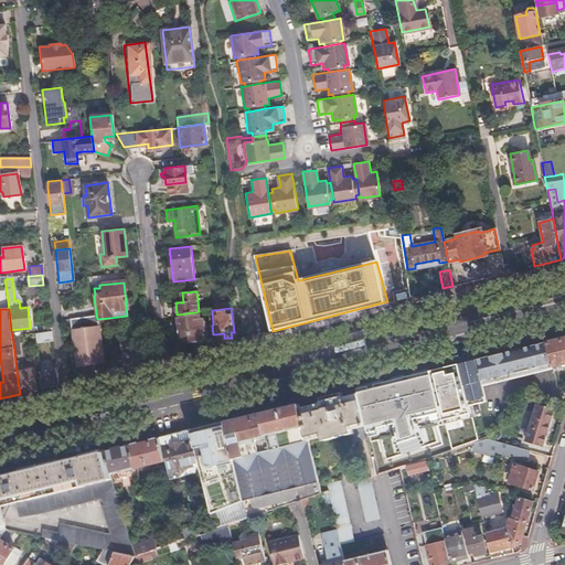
[(192,340),(194,350),(201,348),(200,339),(203,339),(201,329),(202,328),(199,317),(196,317),(195,312),(177,315),(179,336),(187,334),(187,341),(192,340)]
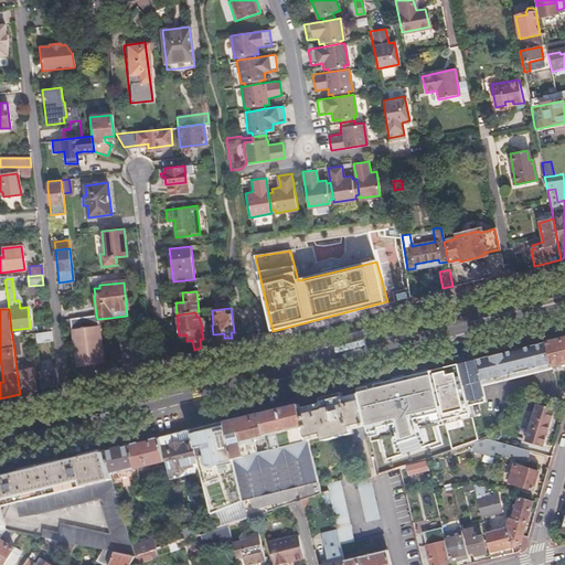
[(96,315),(70,318),(75,365),(104,361),(100,328),(98,328),(97,319),(96,315)]
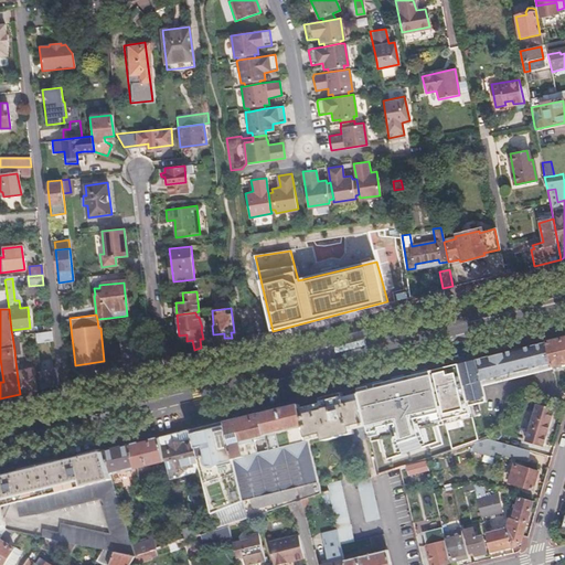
[(234,332),(235,340),(242,339),(240,322),(233,323),(234,332)]
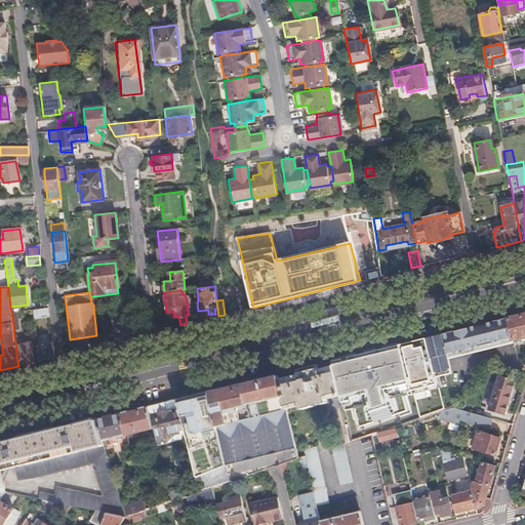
[(32,309),(33,317),(48,315),(47,307),(32,309)]
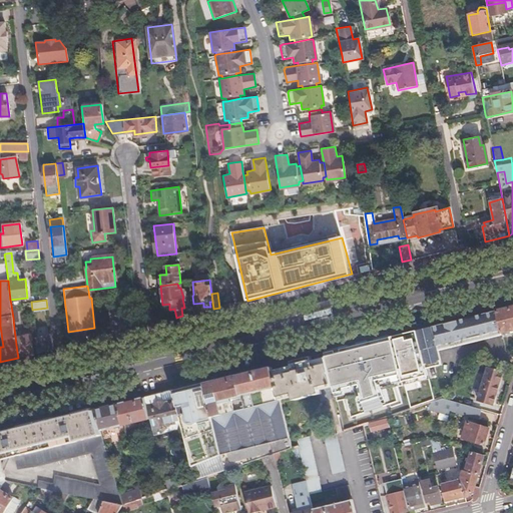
[(512,306),(497,310),(502,333),(512,329),(512,306)]
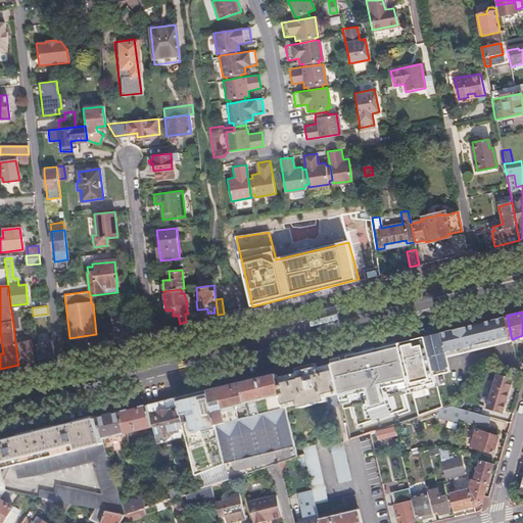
[(448,331),(427,336),(436,376),(452,372),(448,357),(513,340),(512,339),(507,316),(448,331)]
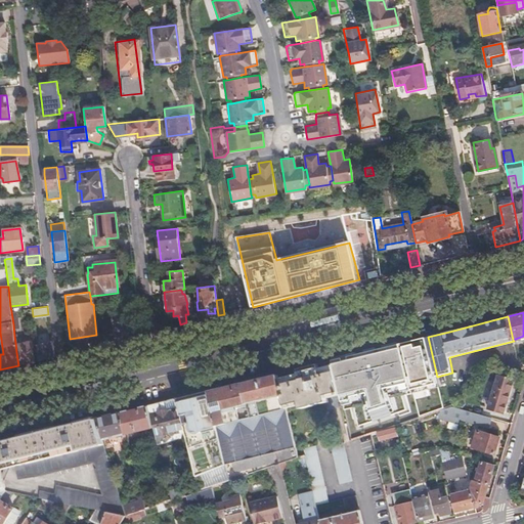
[(348,357),(334,360),(335,365),(342,395),(345,409),(351,407),(354,422),(357,421),(358,424),(405,408),(402,396),(412,393),(411,390),(438,383),(437,377),(428,337),(400,343),(357,354),(348,357)]
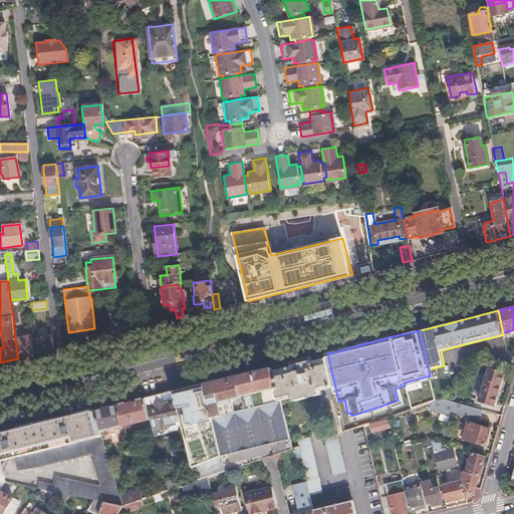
[(16,345),(18,358),(32,354),(30,335),(29,335),(28,331),(20,331),(20,335),(15,336),(16,345)]
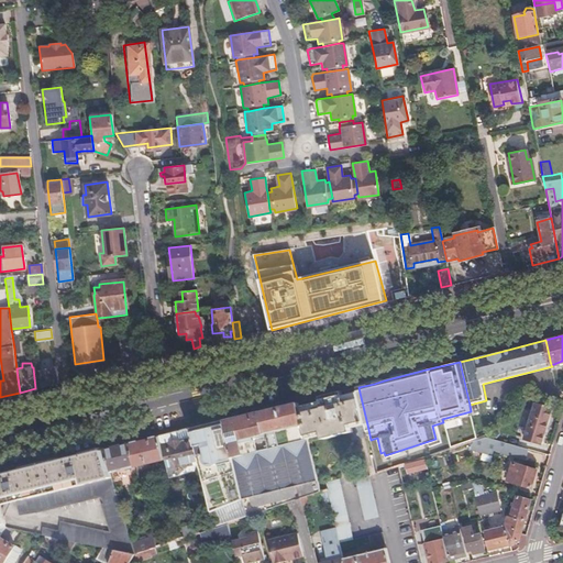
[(39,370),(41,387),(57,383),(55,367),(39,370)]
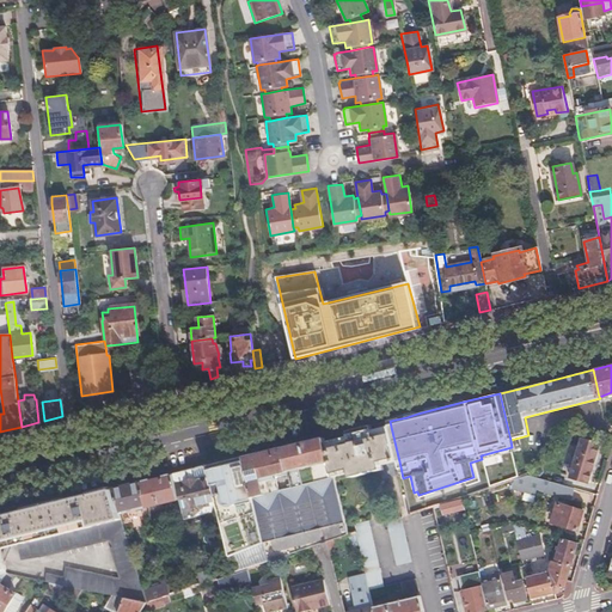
[(350,436),(328,444),(335,476),(350,471),(353,479),(384,471),(383,464),(393,460),(395,463),(399,461),(391,427),(374,432),(372,426),(349,432),(350,436)]
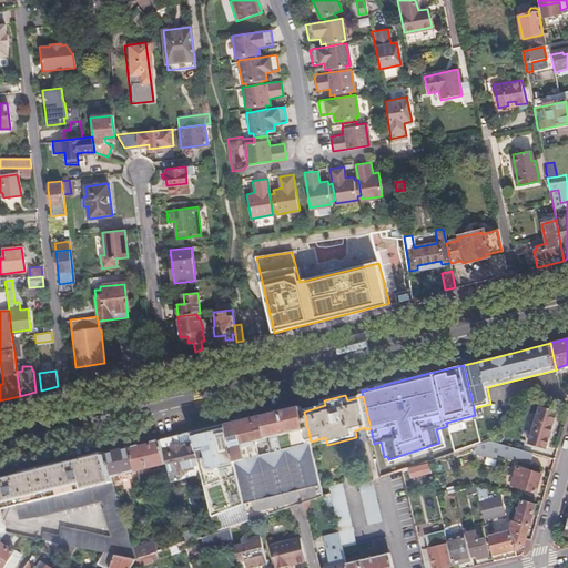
[(229,425),(225,425),(250,521),(256,519),(301,505),(304,504),(324,496),(311,442),(304,412),(302,406),(229,425)]
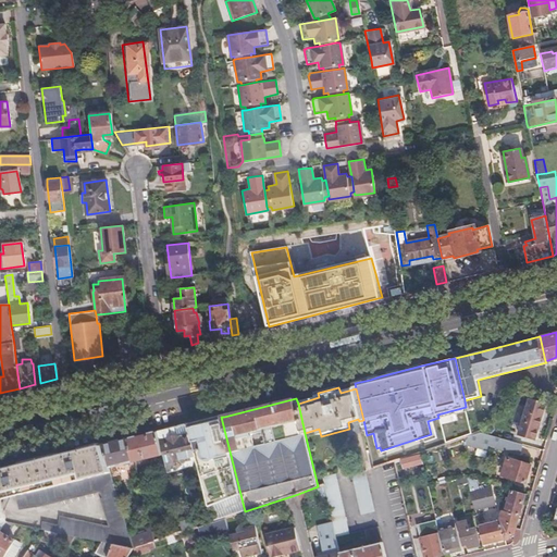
[(546,404),(529,398),(519,434),(535,440),(546,404)]
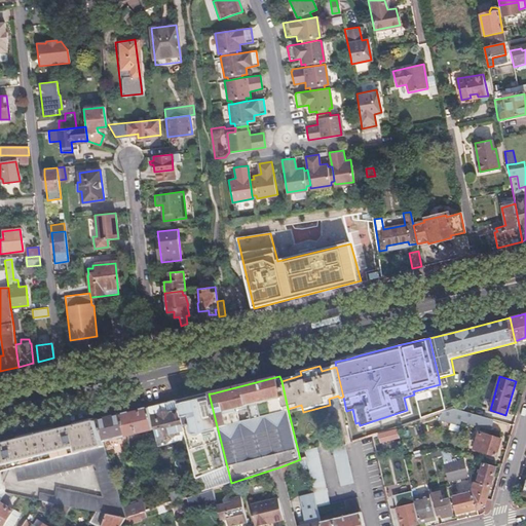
[(209,393),(178,402),(186,433),(188,438),(201,493),(213,489),(231,483),(209,393)]
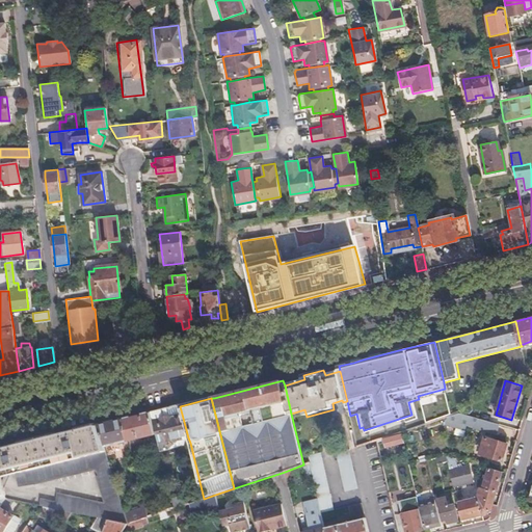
[(155,413),(152,414),(157,435),(161,450),(162,453),(178,449),(177,446),(176,440),(188,437),(180,406),(155,413)]
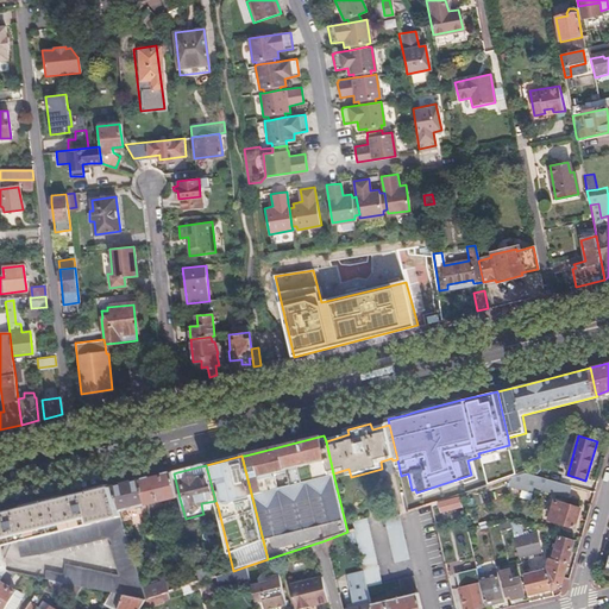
[(531,470),(516,475),(519,484),(533,488),(534,484),(569,494),(572,482),(531,470)]
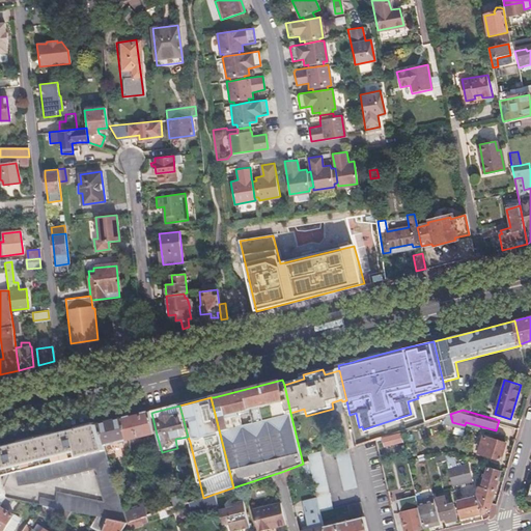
[(151,413),(122,420),(127,439),(128,442),(157,435),(151,413)]
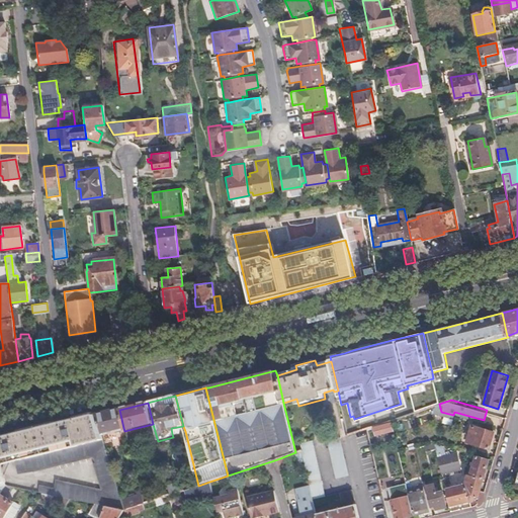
[(119,410),(96,415),(101,434),(123,428),(119,410)]
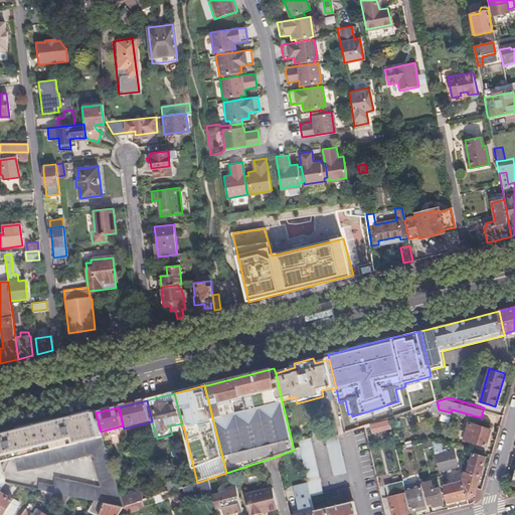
[(9,435),(0,437),(0,480),(9,483),(4,462),(19,457),(23,472),(44,470),(98,457),(99,462),(97,463),(104,487),(59,477),(57,486),(42,483),(41,490),(43,491),(56,493),(70,496),(95,501),(125,507),(123,500),(101,432),(96,412),(9,435)]
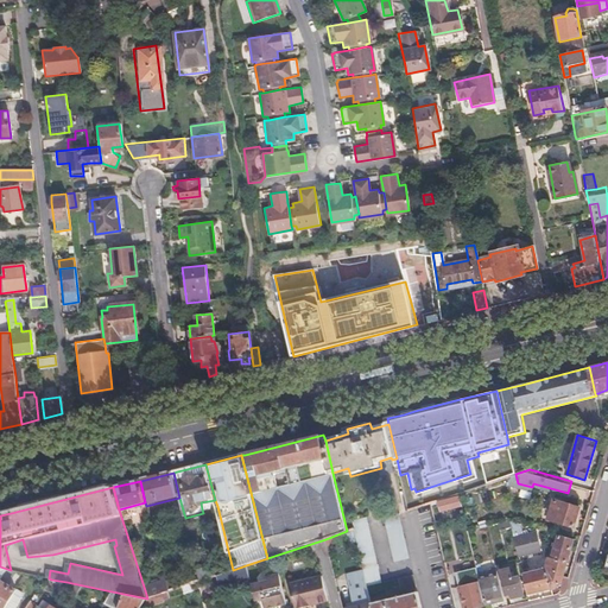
[(458,494),(447,498),(438,500),(441,511),(454,508),(455,513),(462,512),(458,494)]
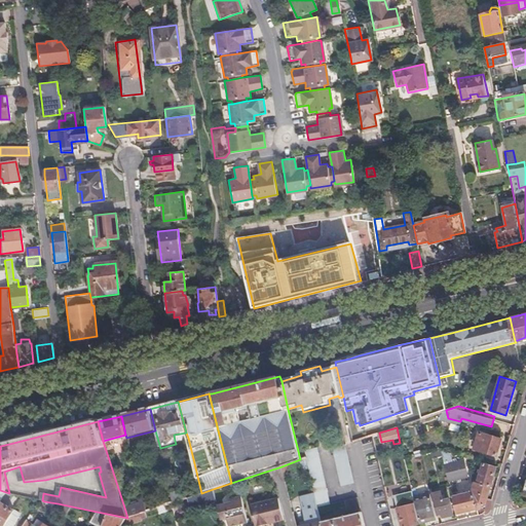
[(188,438),(186,433),(174,435),(175,441),(188,438)]
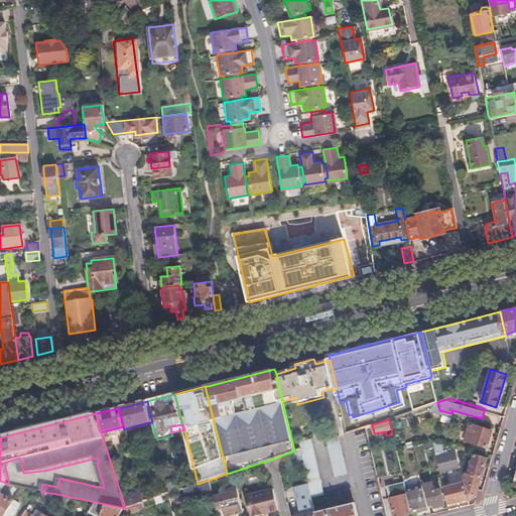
[(491,431),(470,424),(465,440),(486,447),(491,431)]
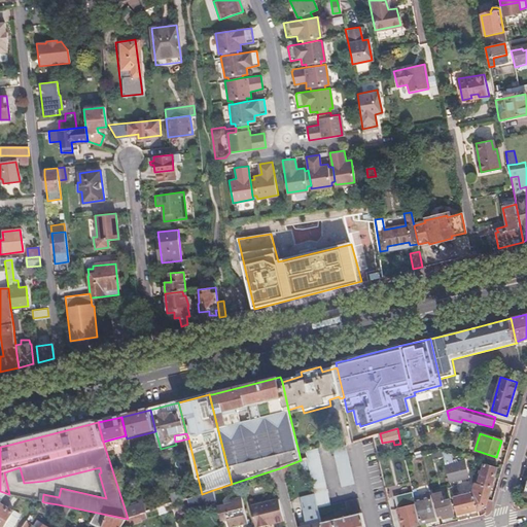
[(346,445),(334,448),(343,488),(355,485),(346,445)]
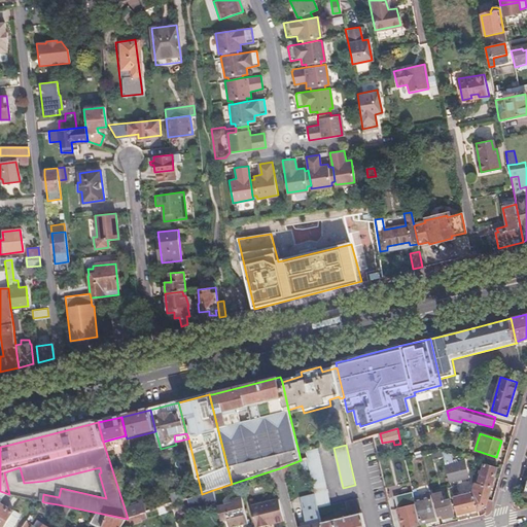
[(161,449),(160,446),(153,448),(157,462),(164,461),(161,449)]
